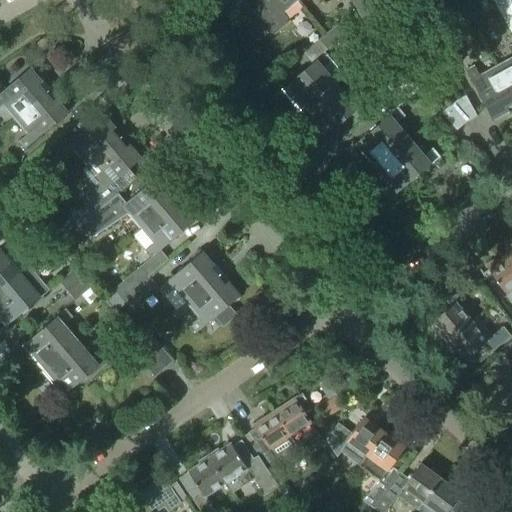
[(274,36),(291,22),(283,12),(297,0),(259,0),(263,4),(254,12),(274,36)]
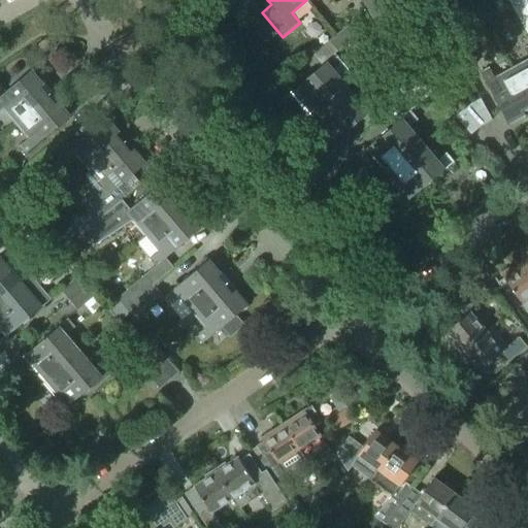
[(362,0),(380,30),(391,24),(377,0),(362,0)]
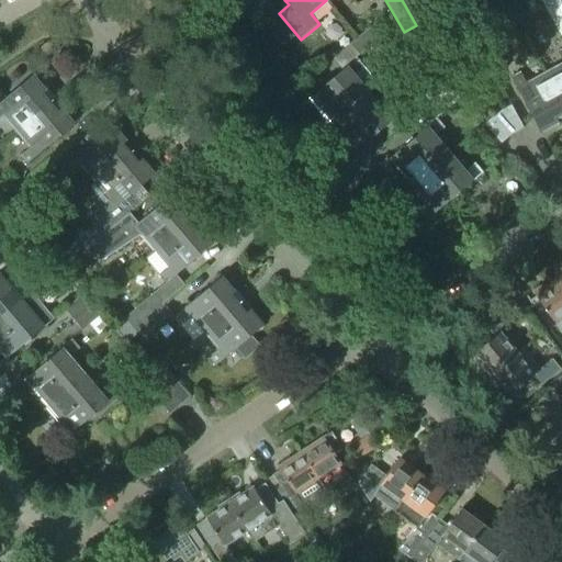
[(489,0),(497,15),(514,7),(509,0),(489,0)]
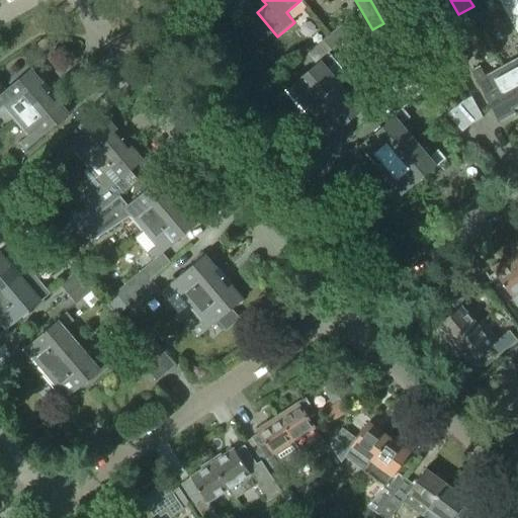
[(517,33),(517,11),(511,0),(507,0),(501,3),(517,33)]
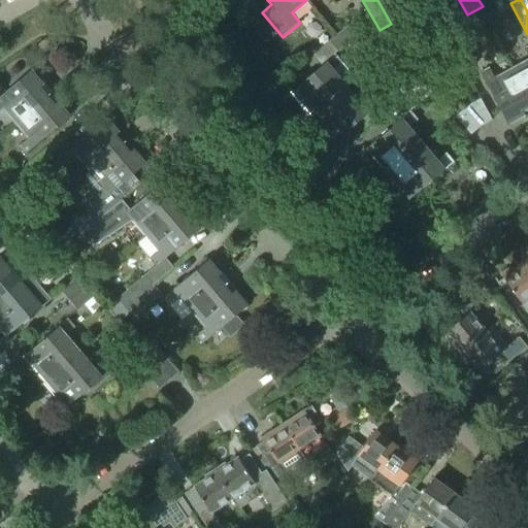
[(338,51),(357,35),(348,26),(329,42),(338,51)]
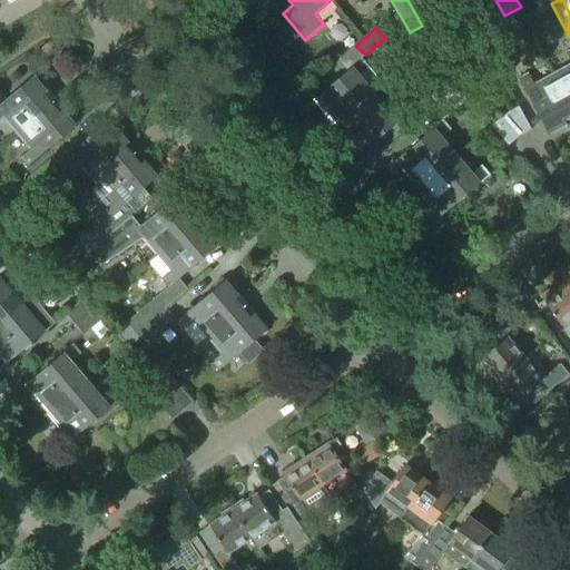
[(501,76),(513,69),(494,35),(482,41),(501,76)]
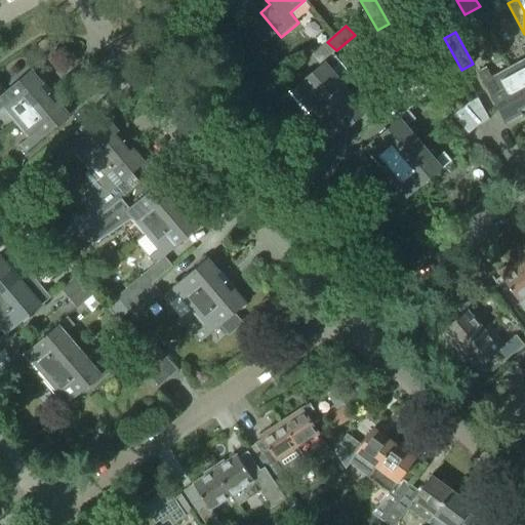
[(524,95),(524,45),(521,48),(524,55),(524,59),(510,69),(524,95)]
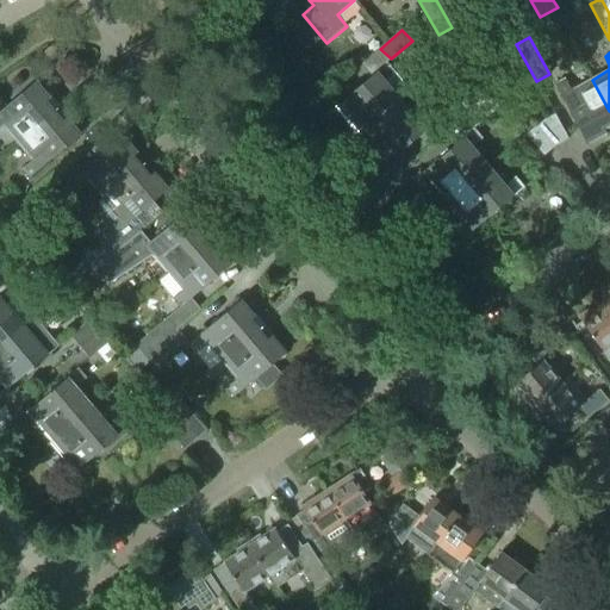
[(359,136),(400,101),(385,82),(396,73),(386,62),(371,75),(372,76),(335,107),(359,136)]
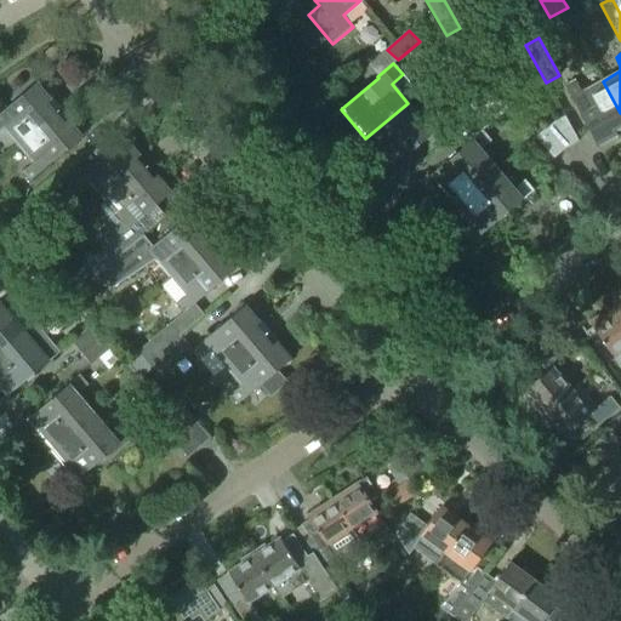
[(527,74),(518,66),(512,70),(511,68),(467,106),(477,117),(499,98),(527,74)]
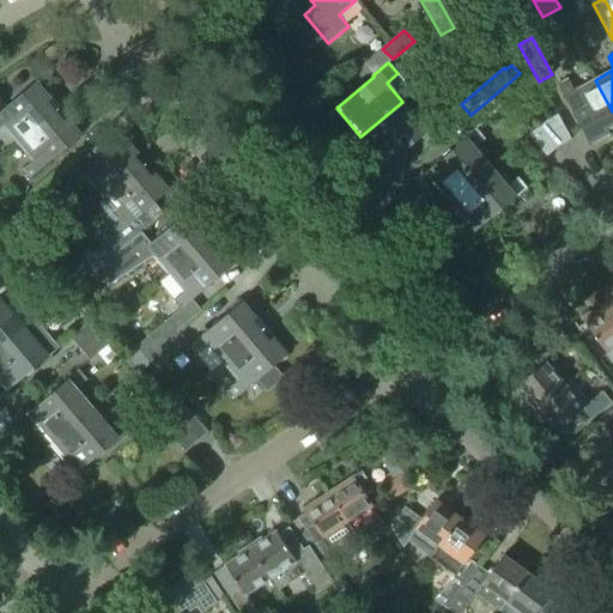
[(575,91),(569,79),(558,84),(592,144),(612,132),(612,111),(595,80),(575,91)]
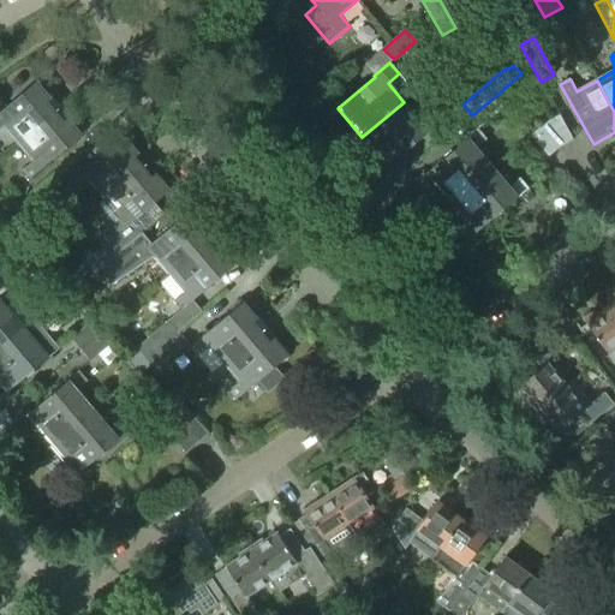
[(17,145),(60,109),(37,83),(0,113),(0,129),(3,127),(17,145)]
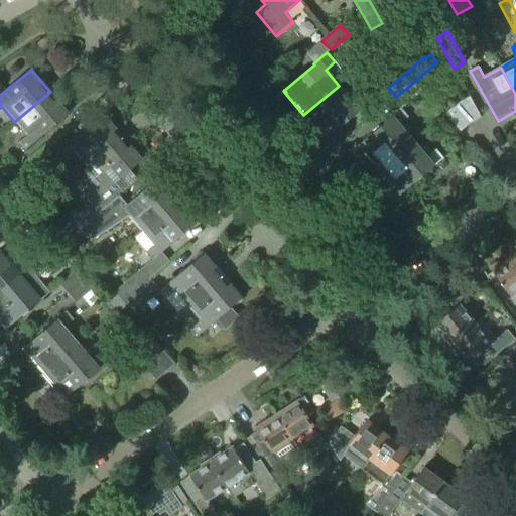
[(403,106),(422,90),(414,82),(396,97),(403,106)]
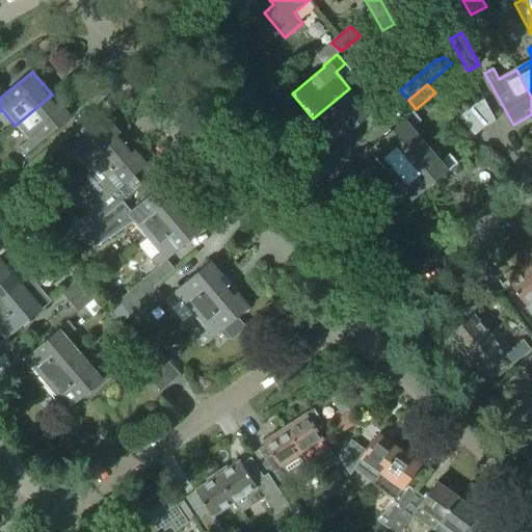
[(364,105),(349,88),(313,118),(334,143),(366,116),(367,117),(380,106),(373,97),(364,105)]
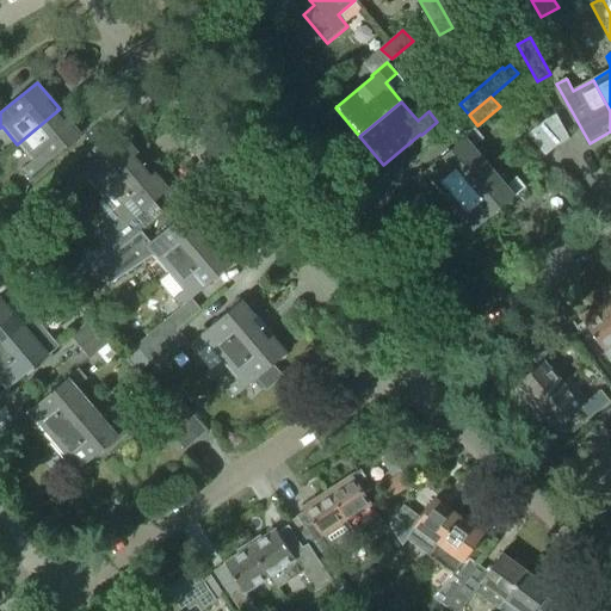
[(29,179),(81,135),(60,109),(17,144),(32,162),(22,171),(29,179)]
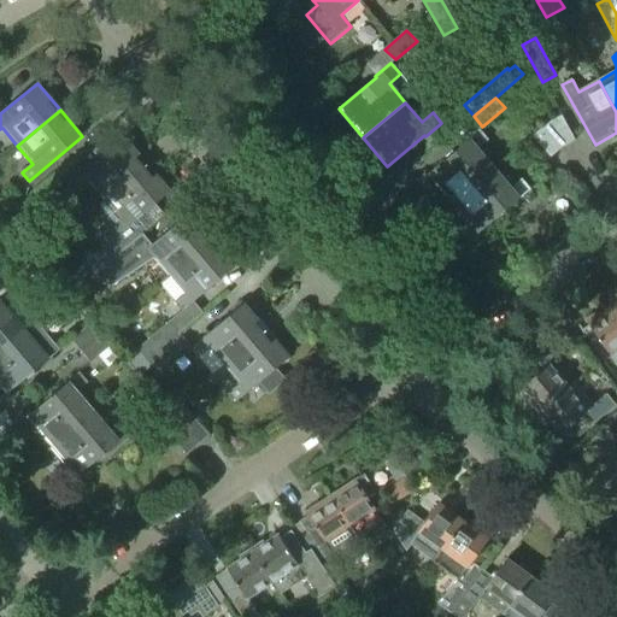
[(550,157),(562,147),(575,140),(560,115),(547,123),(532,136),(550,157)]
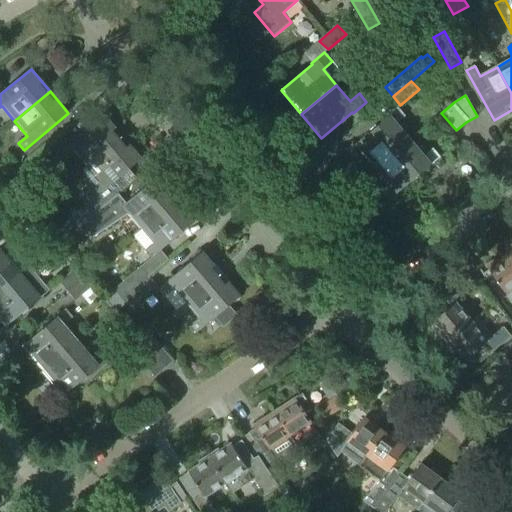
[(374,169),(409,140),(395,124),(404,116),(397,107),(384,119),(385,120),(355,146),(374,169)]
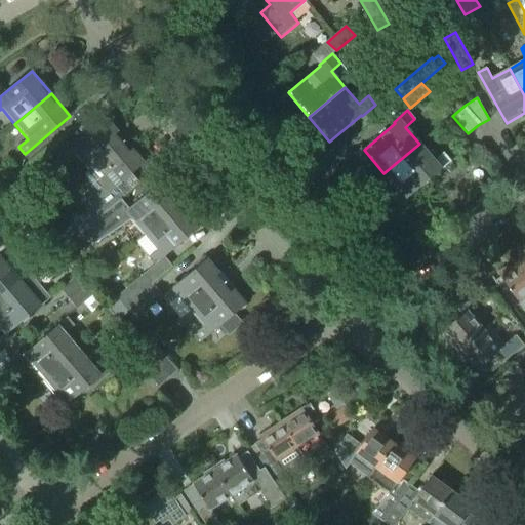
[(107,118),(62,156),(69,163),(76,157),(89,171),(83,175),(84,176),(125,140),(107,118)]
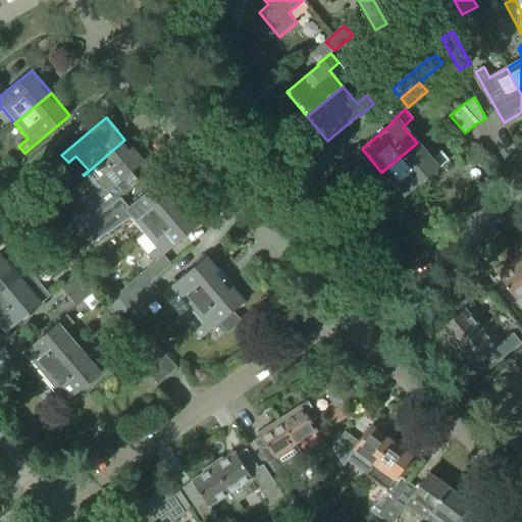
[(99,200),(72,222),(80,231),(77,233),(79,233),(119,199),(122,196),(114,187),(144,162),(124,140),(84,175),(86,178),(84,180),(99,200)]
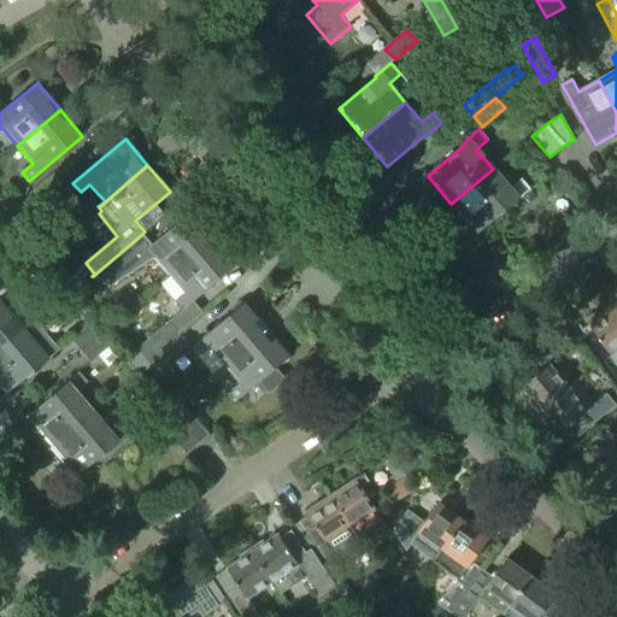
[(510,189),(493,169),(451,204),(476,233),(512,203),(513,203),(529,189),(521,180),(510,189)]
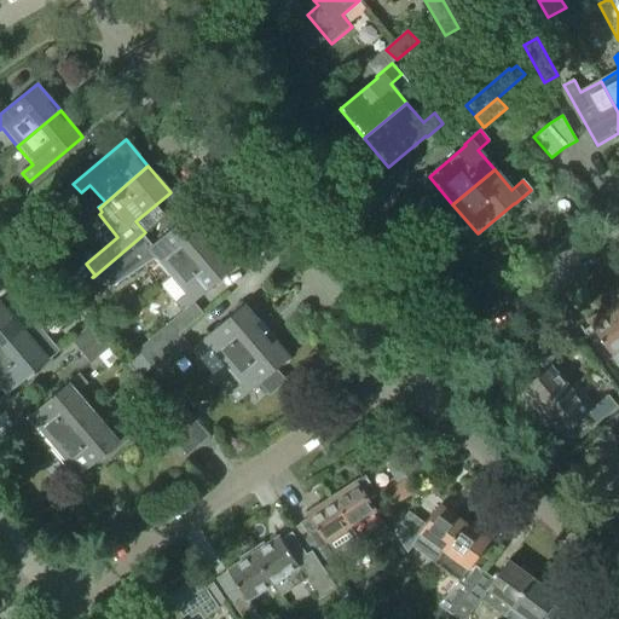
[(0,225),(19,209),(10,198),(0,207),(0,225)]
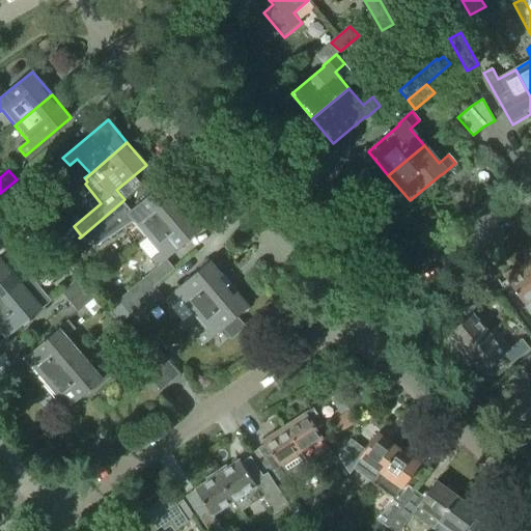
[(146,236),(183,206),(163,184),(130,212),(121,202),(80,238),(80,239),(82,236),(95,244),(133,222),(146,236)]
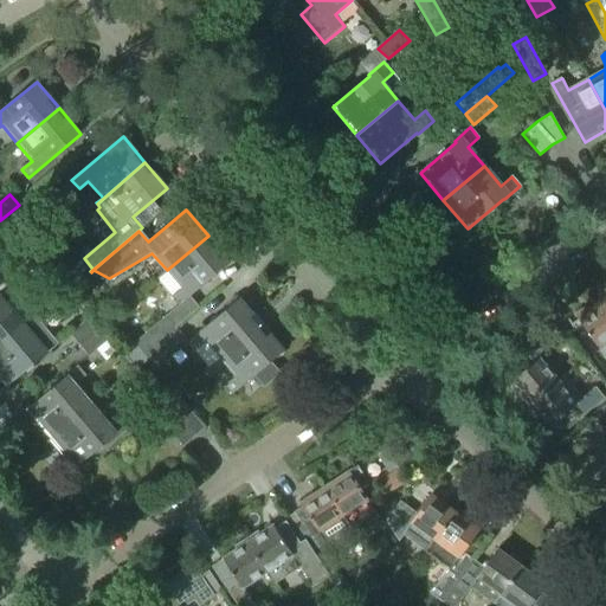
[(179,307),(230,262),(208,236),(167,270),(181,288),(171,297),(179,307)]
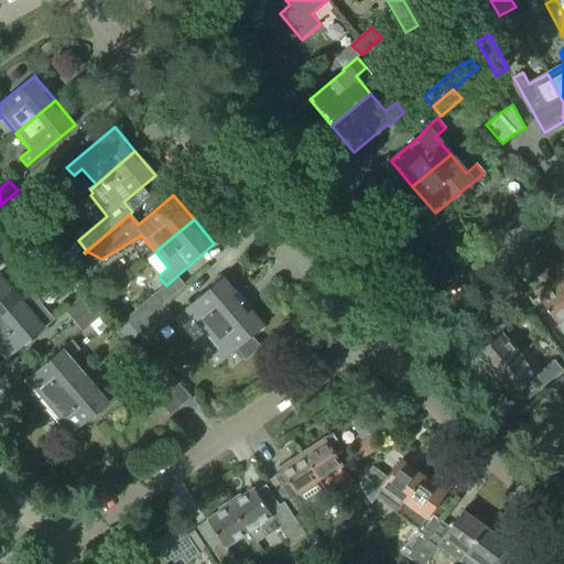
[(68,262),(74,258),(68,251),(63,256),(68,262)]
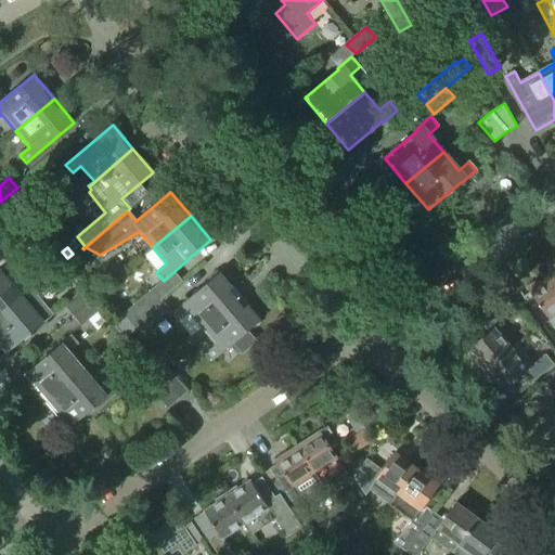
[(0,312),(20,296),(5,279),(15,270),(7,260),(0,266),(0,312)]
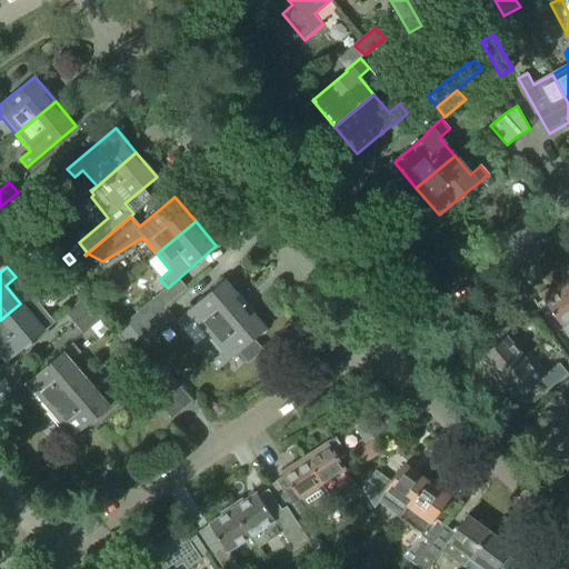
[(207,337),(246,305),(225,280),(177,321),(183,329),(193,320),(207,337)]
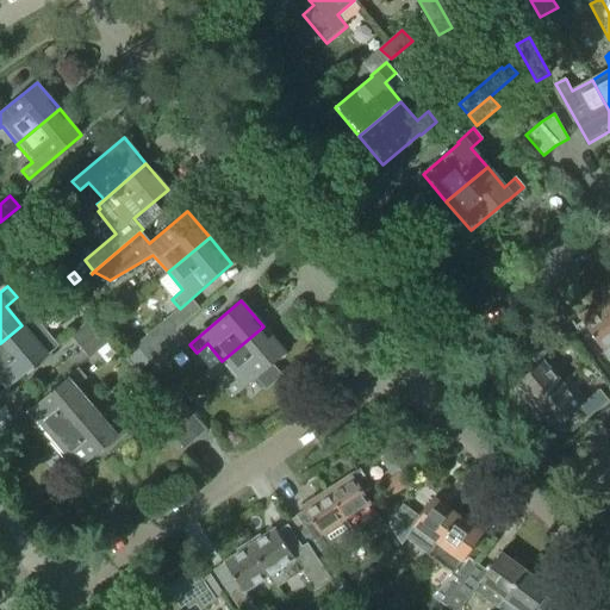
[(609,306),(608,303),(590,315),(587,312),(578,318),(582,322),(573,328),(595,359),(603,354),(609,362),(609,306)]
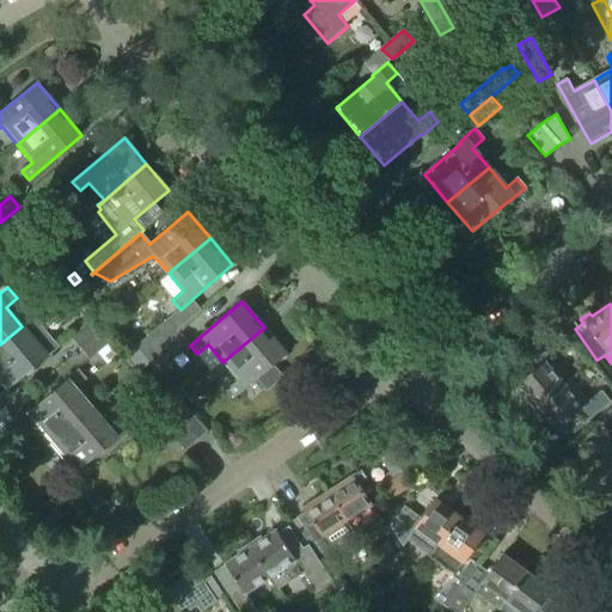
[(79,349),(101,331),(91,320),(71,338),(79,349)]
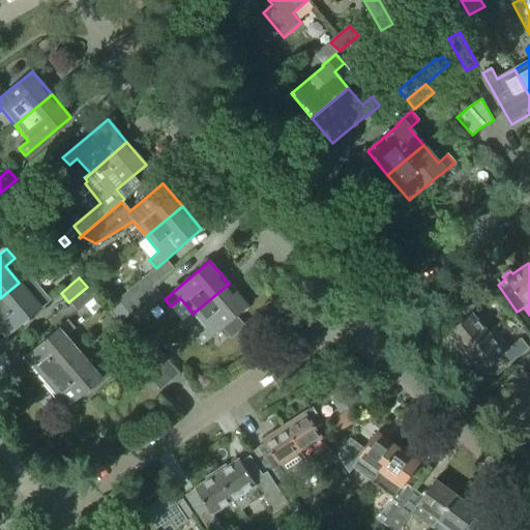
[(116,320),(153,287),(145,277),(117,300),(118,302),(109,311),(116,320)]
